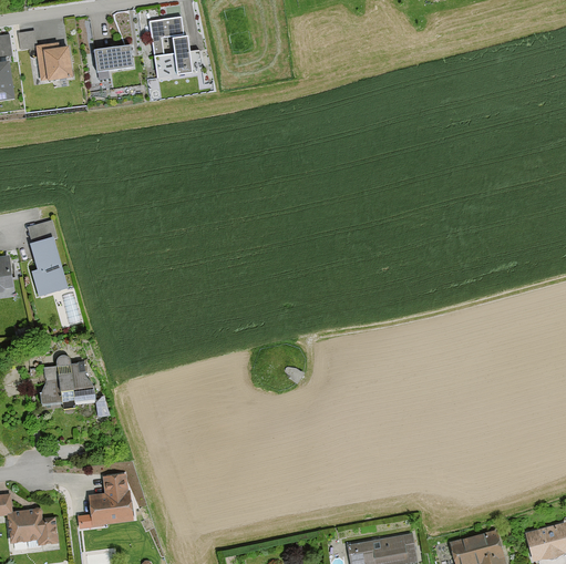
[(181,18),(148,21),(155,78),(199,73),(197,50),(191,51),(189,37),(173,38),(175,53),(162,54),(160,37),(182,34),(181,18)]
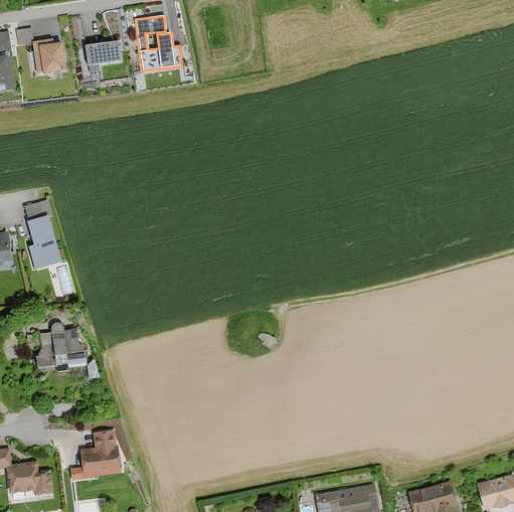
[(30,28),(15,30),(16,45),(32,43),(35,73),(66,70),(63,43),(54,44),(53,38),(32,41),(30,28)]
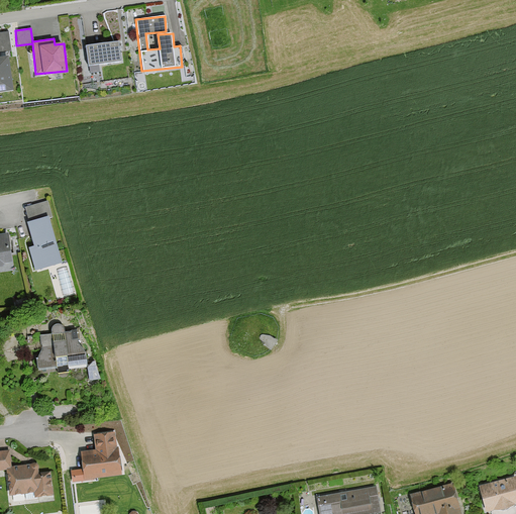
[(0,50),(9,50),(8,32),(0,32),(0,50)]
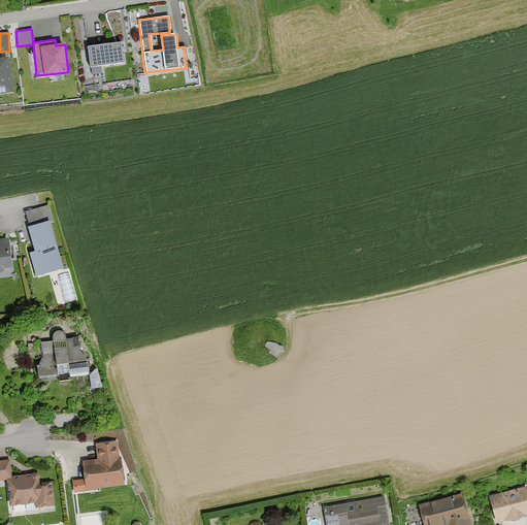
[(124,64),(122,42),(89,46),(91,67),(124,64)]
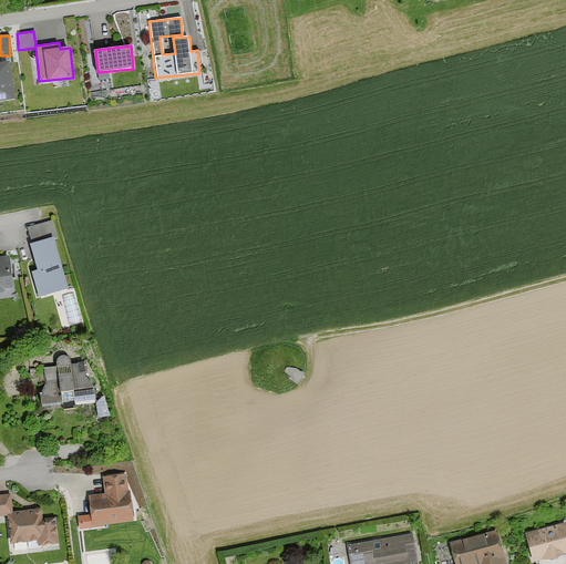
[(0,100),(16,99),(10,61),(0,61),(0,100)]
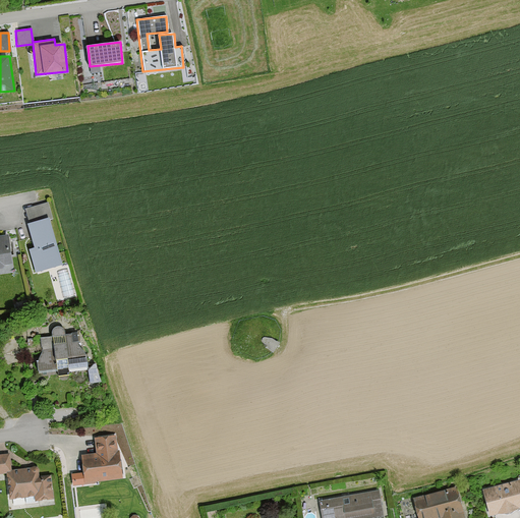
[(51,218),(46,203),(23,209),(27,223),(26,224),(34,247),(29,248),(35,271),(62,264),(49,219),(51,218)]
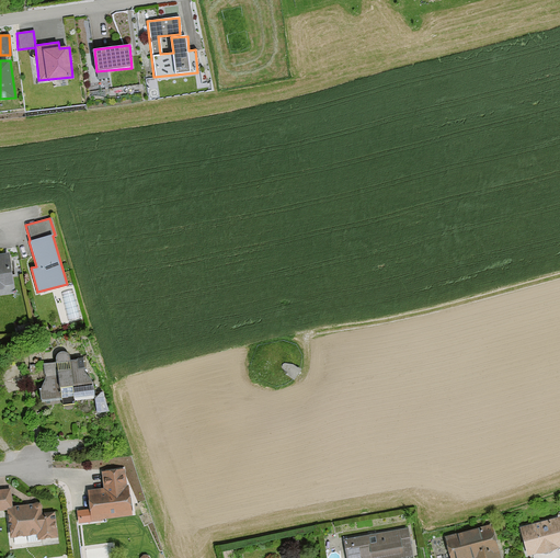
[(12,284),(9,253),(0,253),(0,288),(4,287),(4,285),(12,284)]
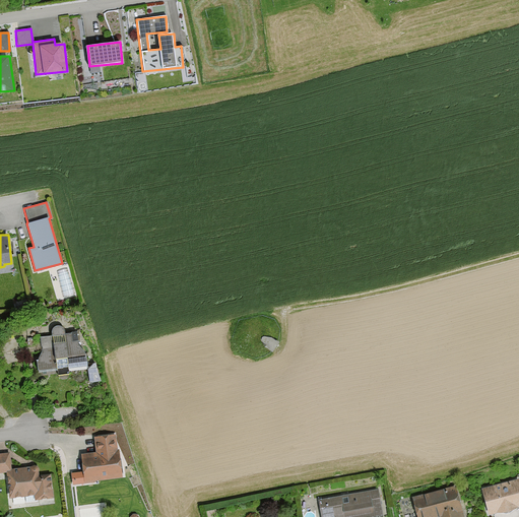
[(79,345),(77,330),(64,332),(64,329),(62,326),(59,324),(55,325),(52,327),(51,330),(52,333),(40,334),(42,349),(37,361),(38,371),(86,365),(84,348),(79,345)]
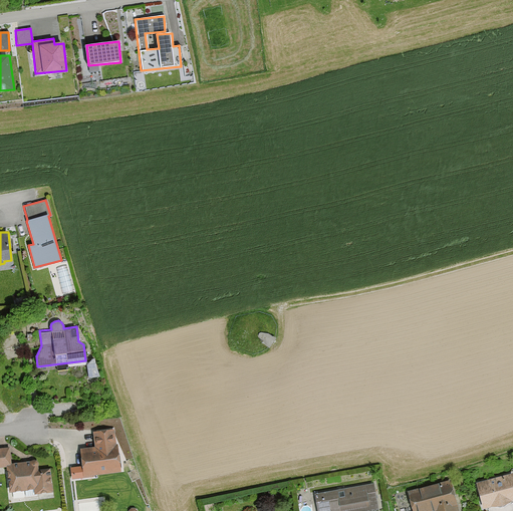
[(115,443),(113,428),(92,431),(94,446),(79,447),(83,475),(121,470),(117,443),(115,443)]
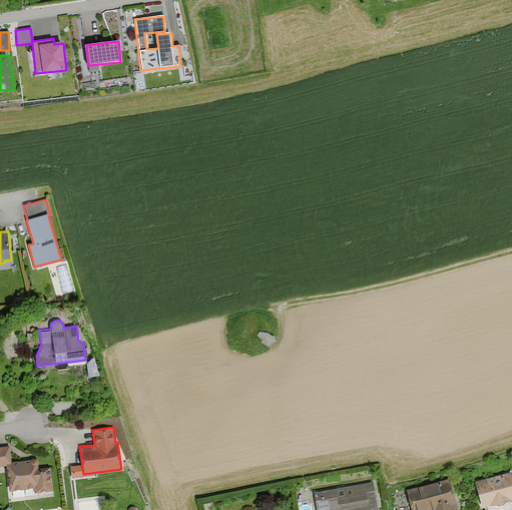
[(52,490),(50,466),(37,467),(37,460),(11,462),(10,445),(0,446),(0,467),(8,466),(10,490),(35,487),(35,492),(52,490)]
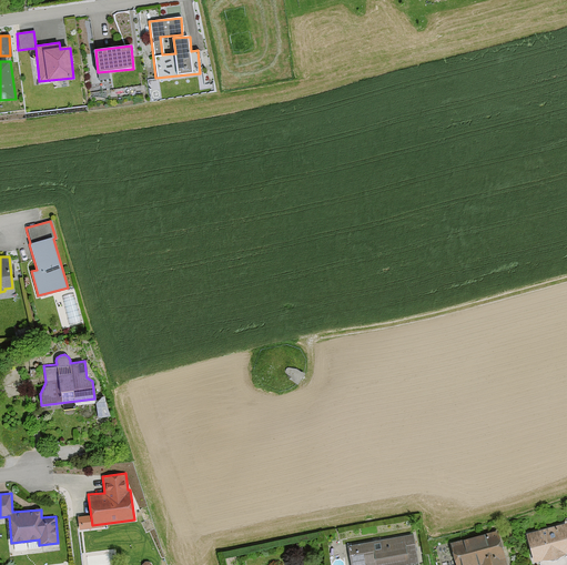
[(566,564),(566,521),(528,533),(537,561),(540,561),(540,564),(566,564)]
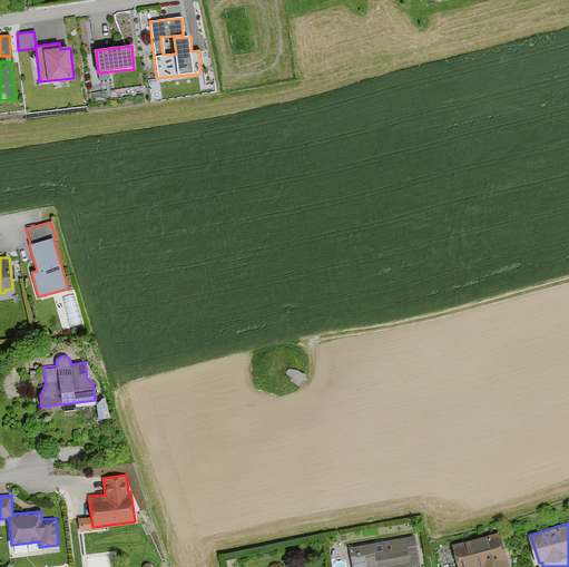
[(511,566),(501,530),(455,544),(462,566),(480,566),(481,566),(480,566),(511,566)]
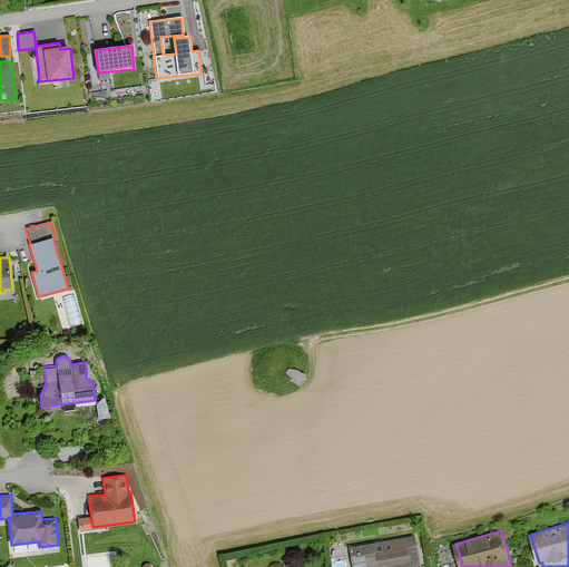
[(400,566),(420,563),(414,534),(351,547),(354,566),(400,566)]
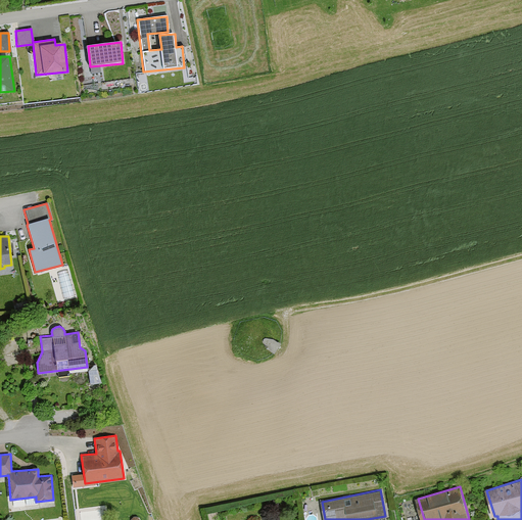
All buildings are outlined.
